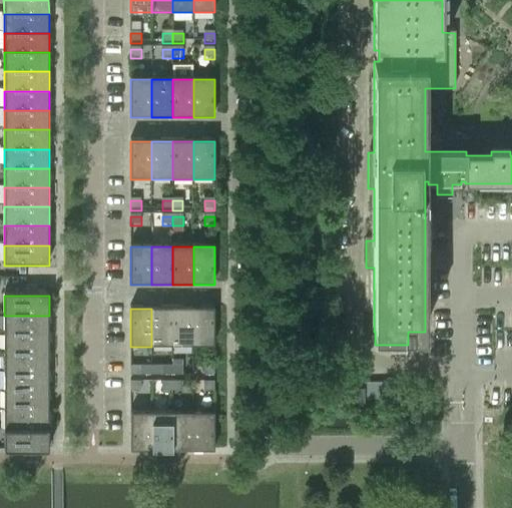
[(172,309),(151,309),(151,347),(172,347),(172,309)]
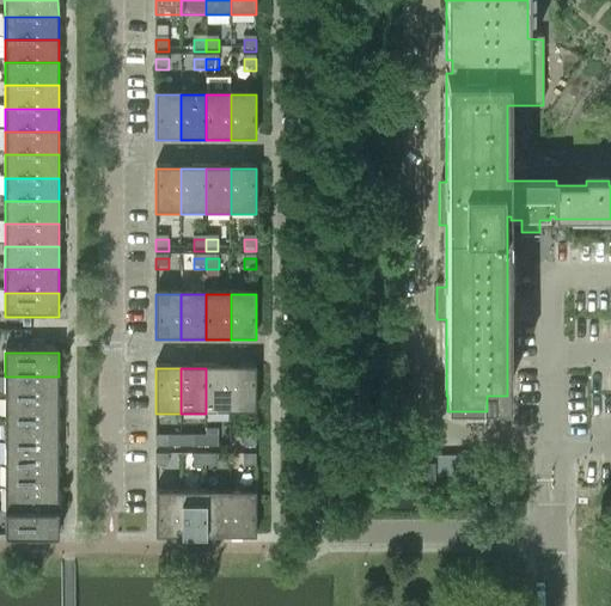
[(231,368),(206,368),(206,414),(231,414),(231,368)]
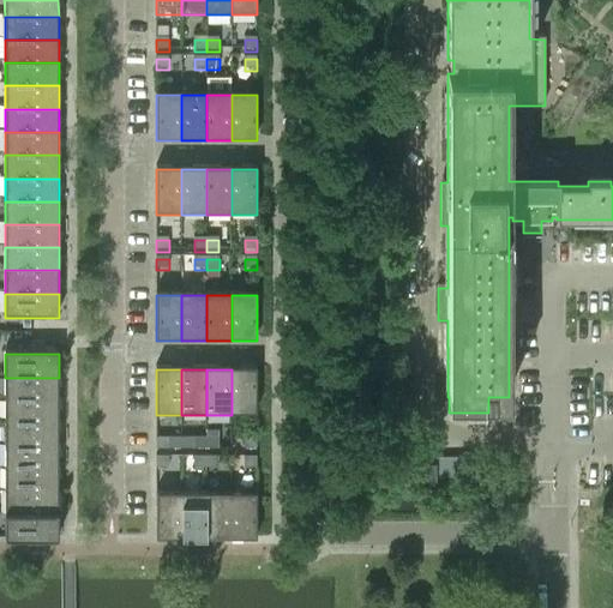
[(257,369),(232,369),(232,415),(257,415),(257,369)]
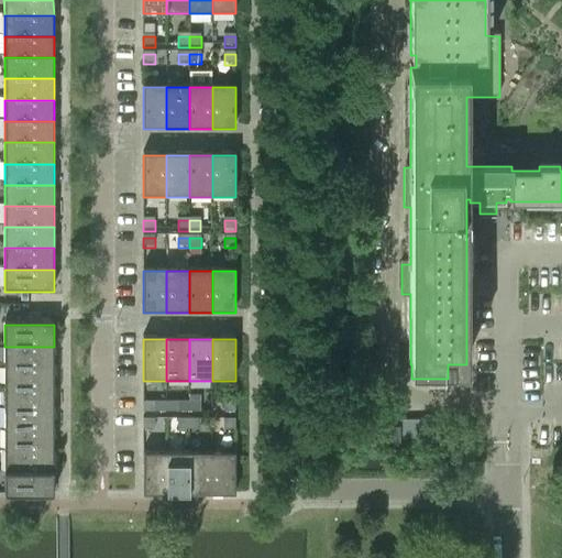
[(54,347),(4,347),(4,369),(54,369),(54,347)]
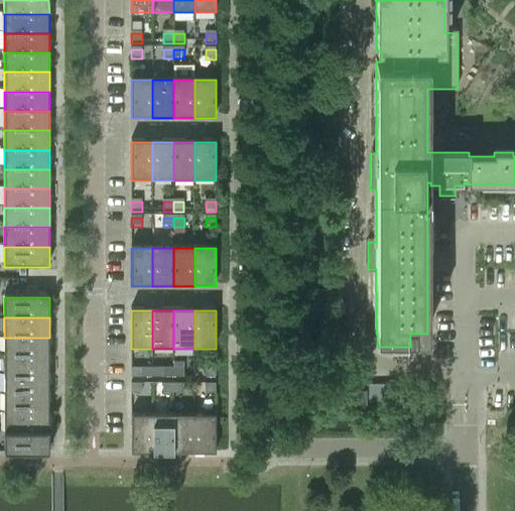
[(49,338),(4,338),(4,357),(49,357),(49,338)]
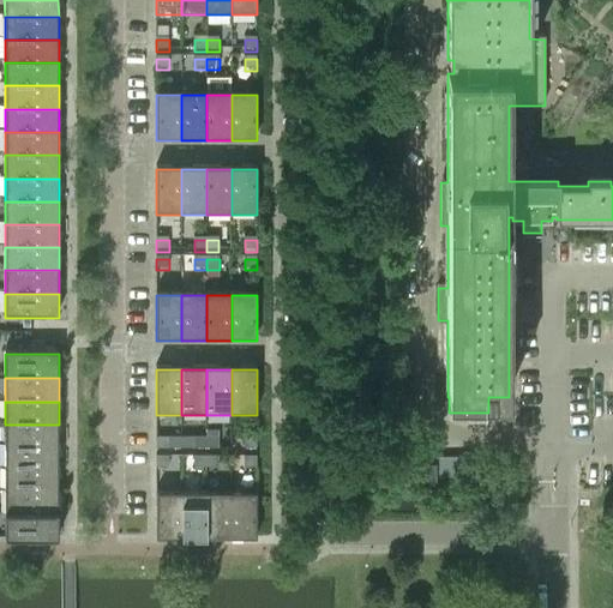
[(59,425),(5,425),(5,447),(59,447),(59,425)]
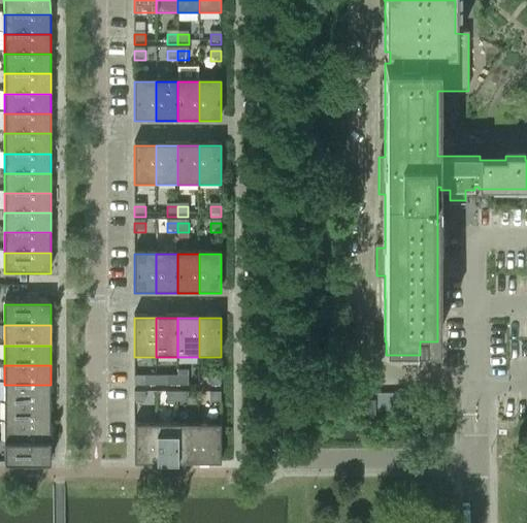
[(145,379),(134,379),(134,388),(145,388),(145,379)]
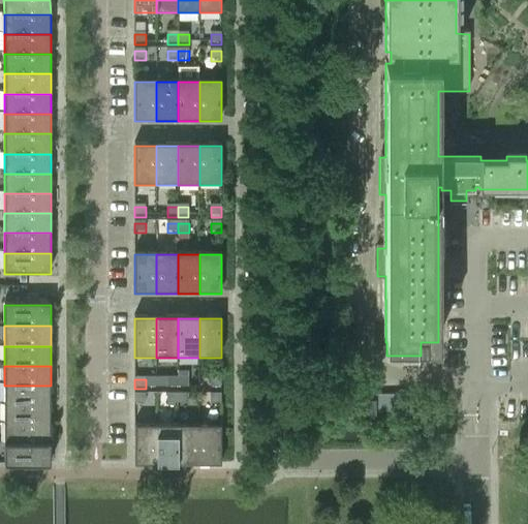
[(167,379),(167,389),(178,390),(178,379),(167,379)]
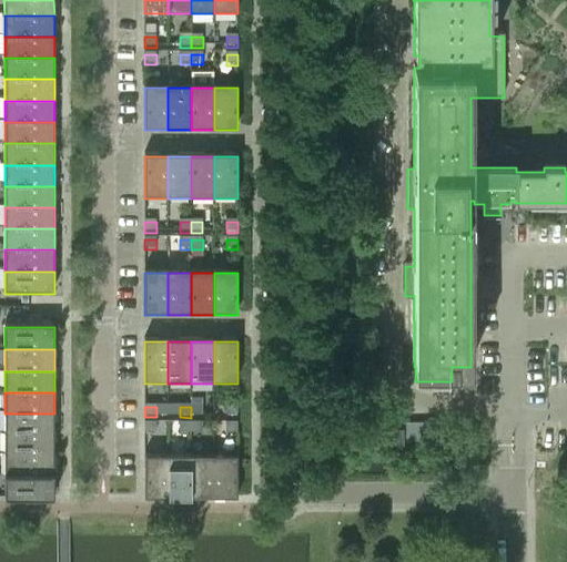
[(203,407),(191,407),(191,418),(202,417),(203,407)]
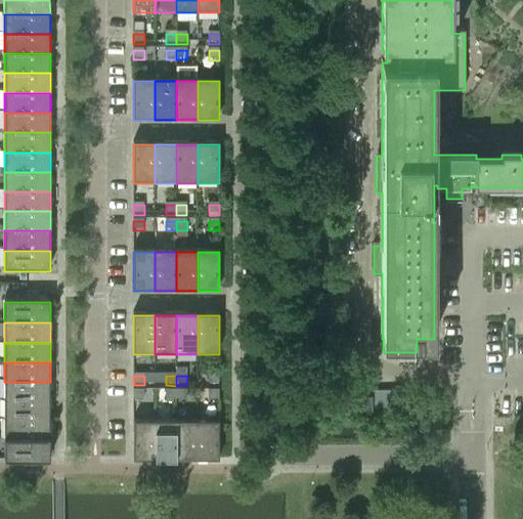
[(209,376),(209,386),(219,385),(219,376),(209,376)]
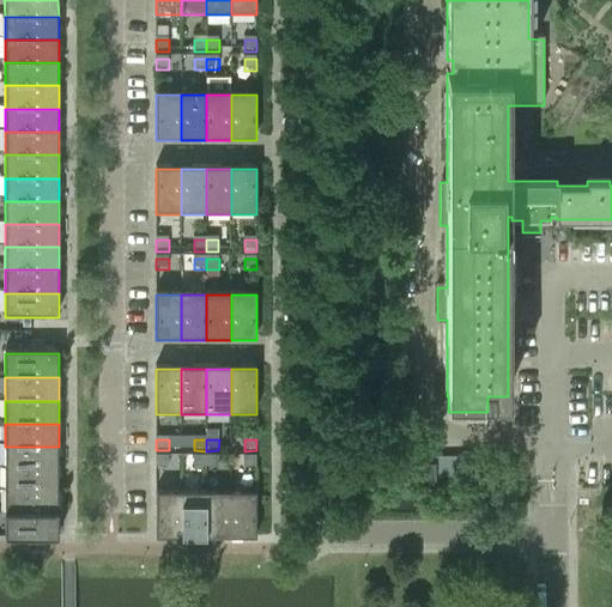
[(59,447),(5,447),(5,469),(59,469),(59,447)]
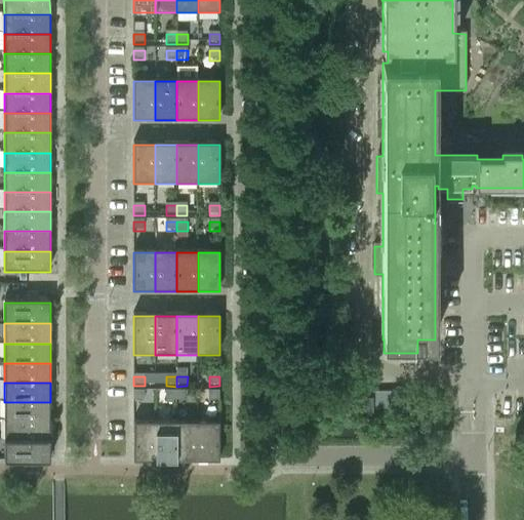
[(145,393),(133,393),(133,402),(145,402),(145,393)]
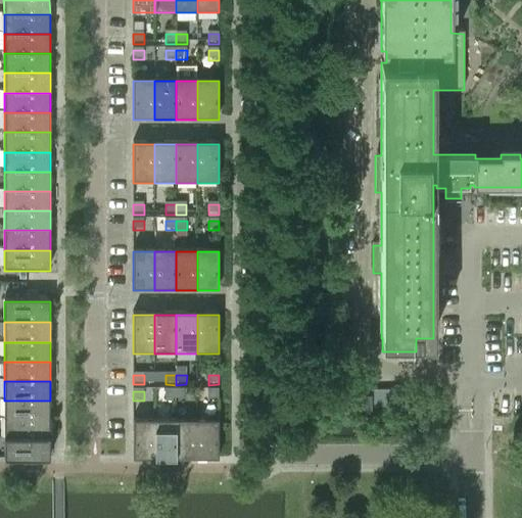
[(176,391),(165,391),(165,401),(176,401),(176,391)]
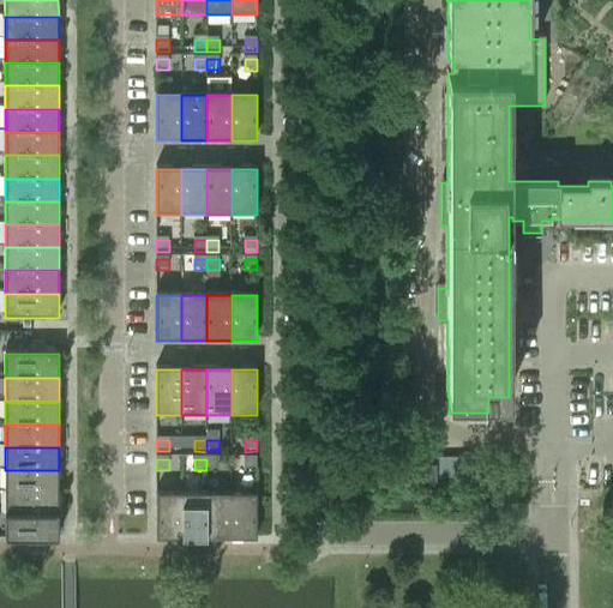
[(218,459),(206,459),(206,470),(218,470),(218,459)]
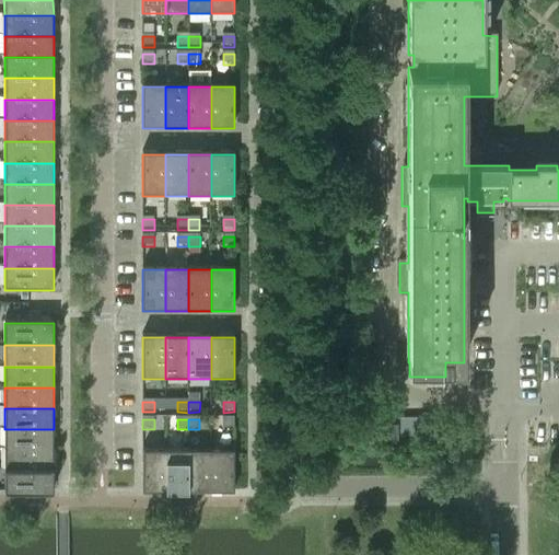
[(234,419),(223,419),(223,429),(234,429),(234,419)]
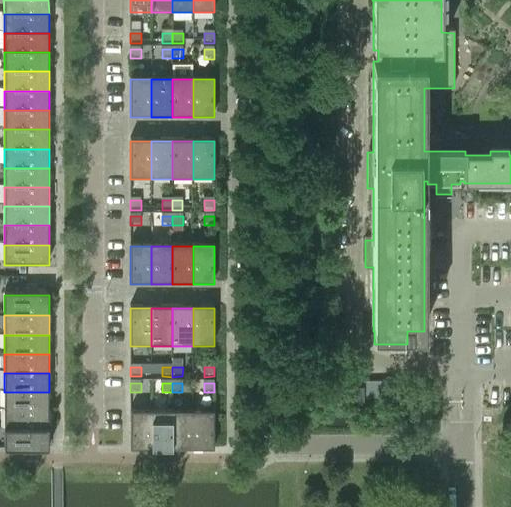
[(405,384),(363,384),(363,390),(363,402),(405,401),(405,384)]
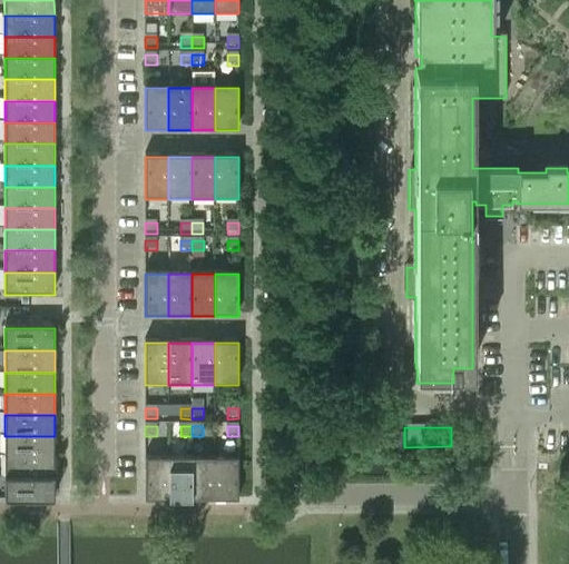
[(376,434),(375,434),(375,451),(404,451),(404,447),(404,434),(379,434),(376,434)]
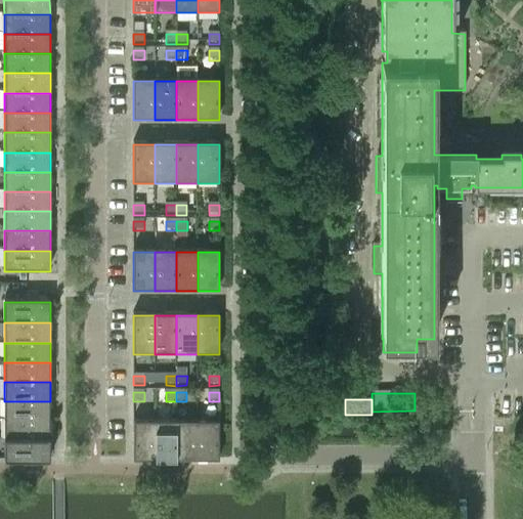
[(50,401),(4,401),(4,421),(50,421),(50,401)]
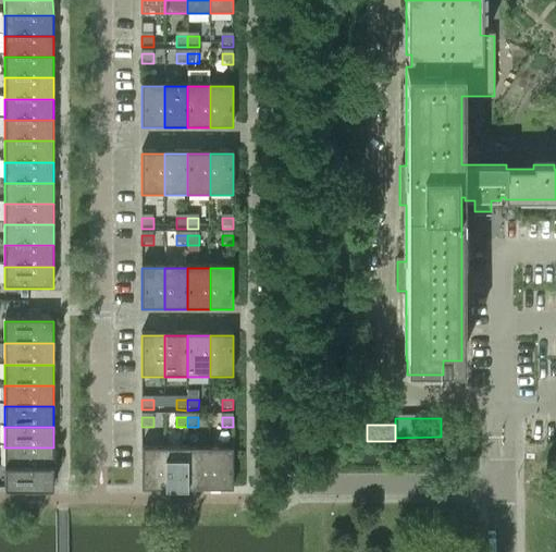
[(53,448),(4,448),(4,469),(53,469),(53,448)]
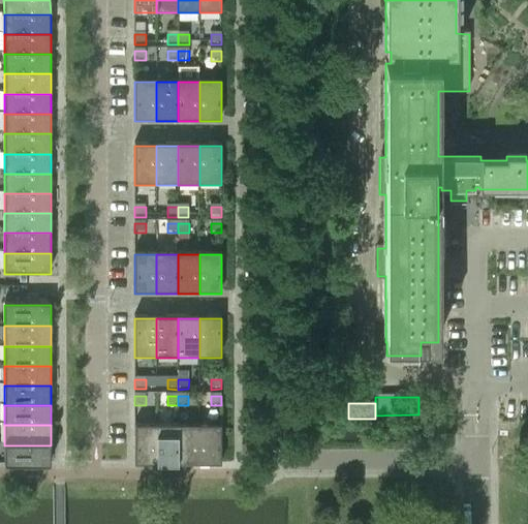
[(156,427),(134,427),(134,466),(156,466),(156,427)]
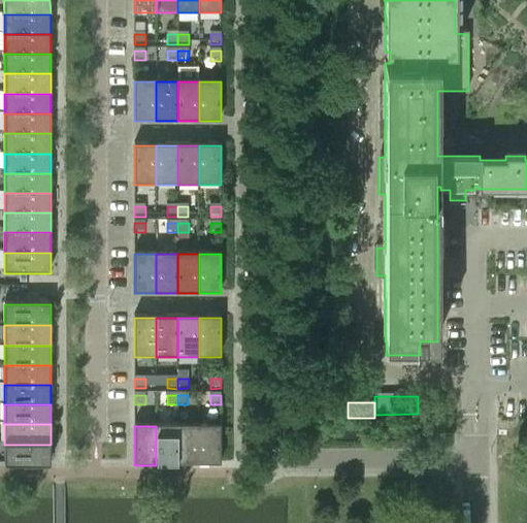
[(177,426),(156,426),(156,465),(177,465),(177,426)]
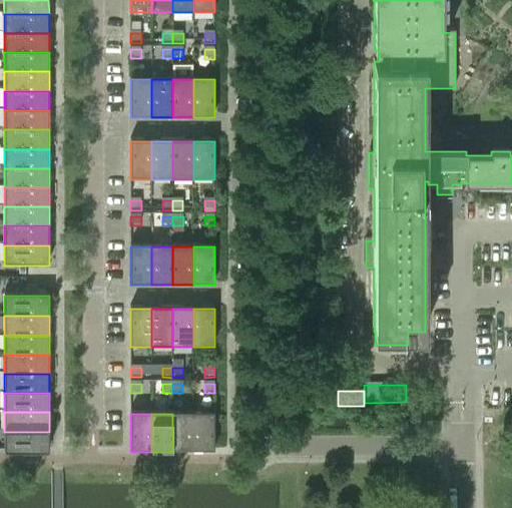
[(193,414),(172,414),(172,452),(193,452),(193,414)]
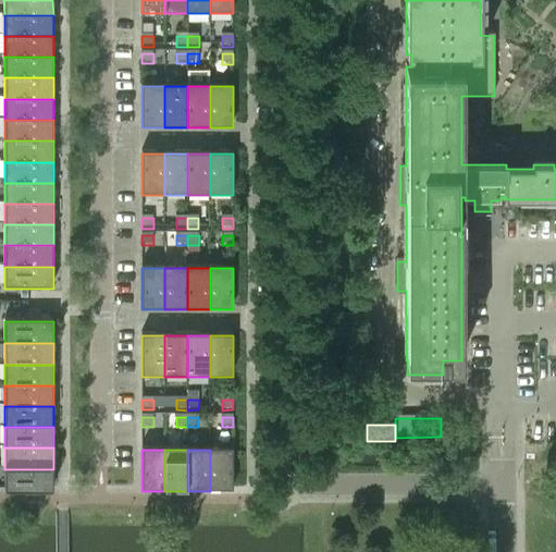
[(233,450),(210,450),(210,491),(233,491),(233,450)]
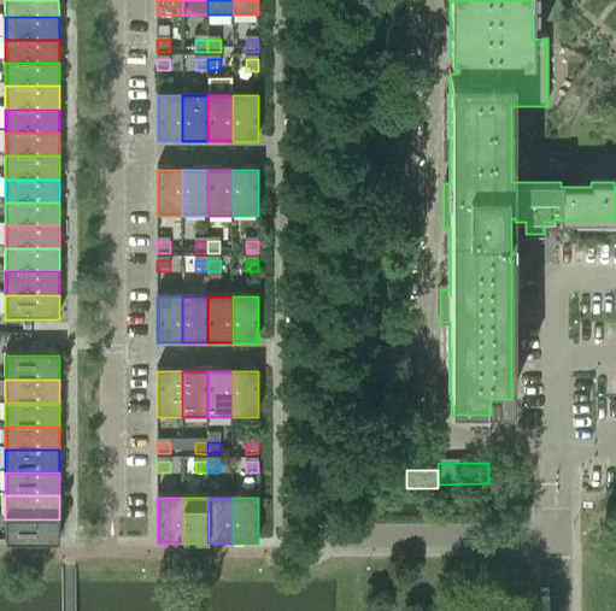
[(59,544),(59,521),(59,520),(5,520),(5,544),(59,544)]
